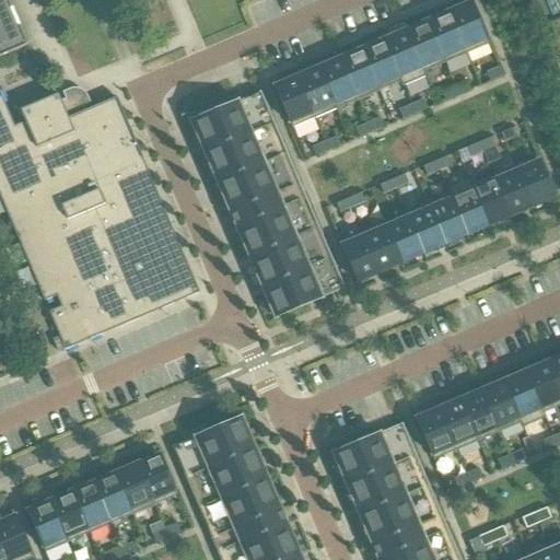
[(0,0),(0,55),(27,44),(8,0),(0,0)]
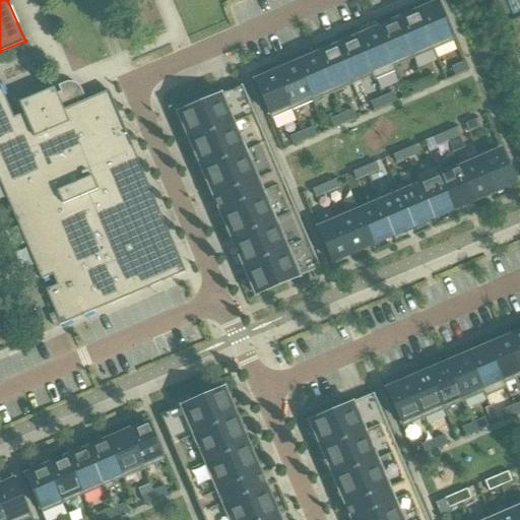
[(426,7),(416,11),(434,50),(455,41),(438,2),(435,4),(433,0),(425,4),(426,7)]
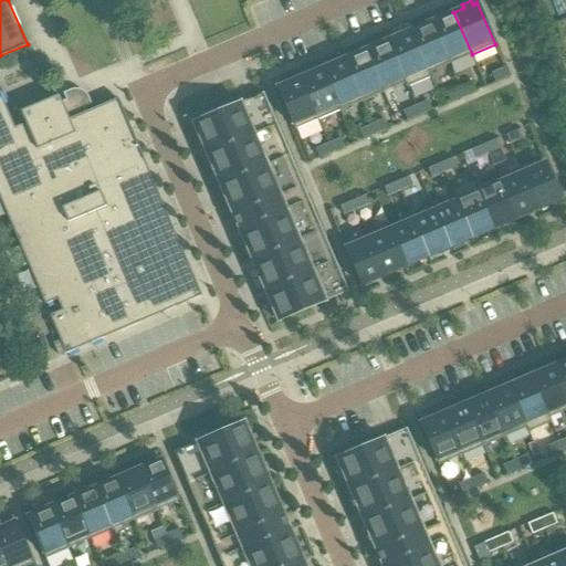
[(453,12),(431,22),(450,64),(472,54),(453,12)]
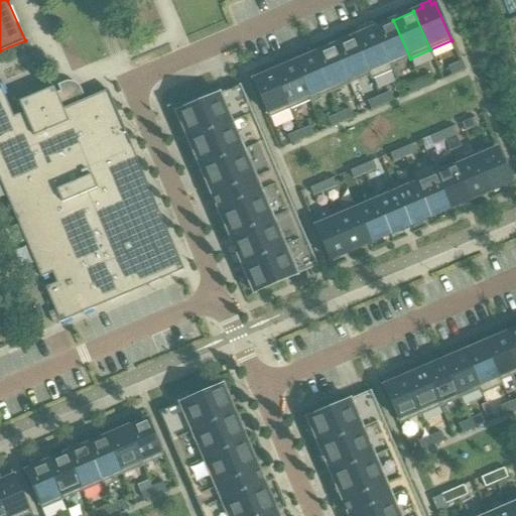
[(383,25),(373,29),(390,68),(391,68),(410,58),(393,20),(391,21),(390,17),(381,21),(383,25)]
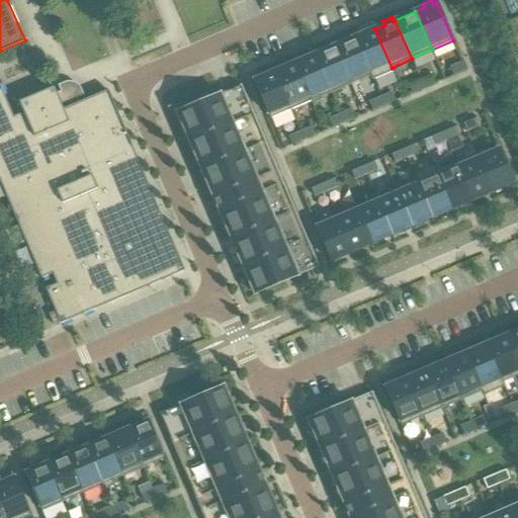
[(374,29),(354,38),(371,77),(373,81),(394,72),(392,68),(374,29)]
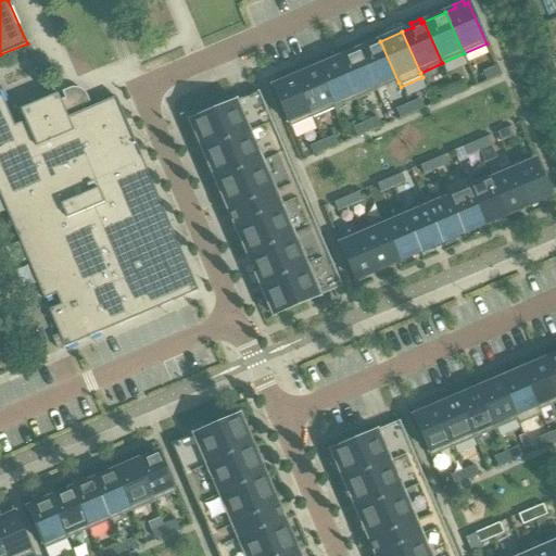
[(380,41),(359,50),(377,91),(397,83),(399,83),(380,41)]
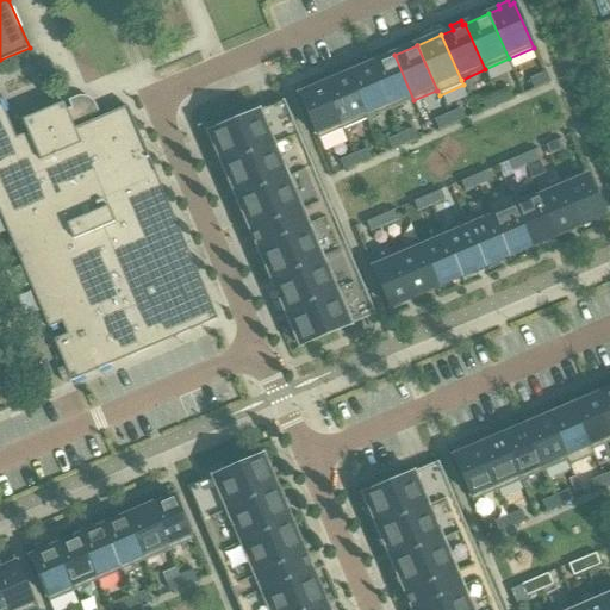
[(394,55),(371,66),(390,111),(414,100),(394,55)]
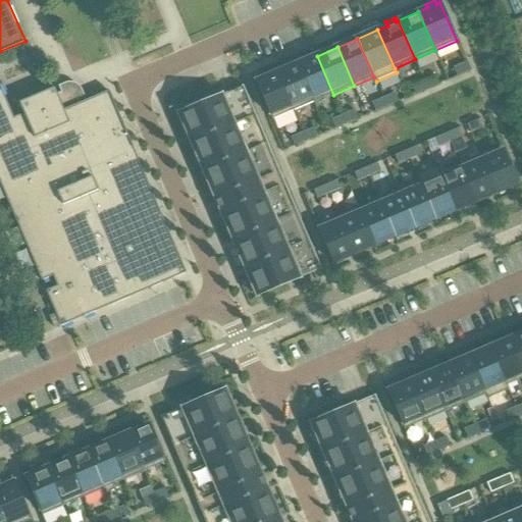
[(317,56),(297,65),(314,104),(333,95),(317,56)]
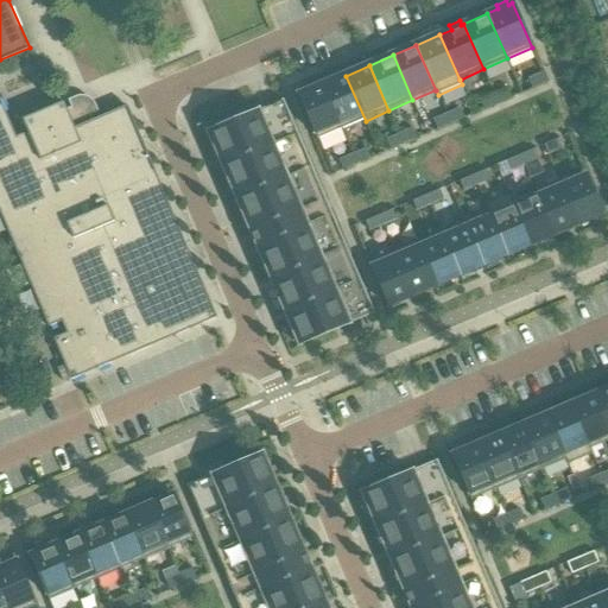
[(542,75),(529,81),(532,89),(546,83),(542,75)]
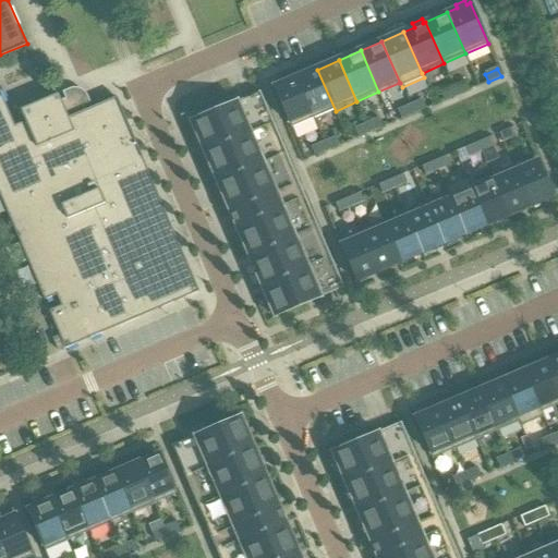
[(295,80),(314,120),(336,111),(317,70),(295,80)]
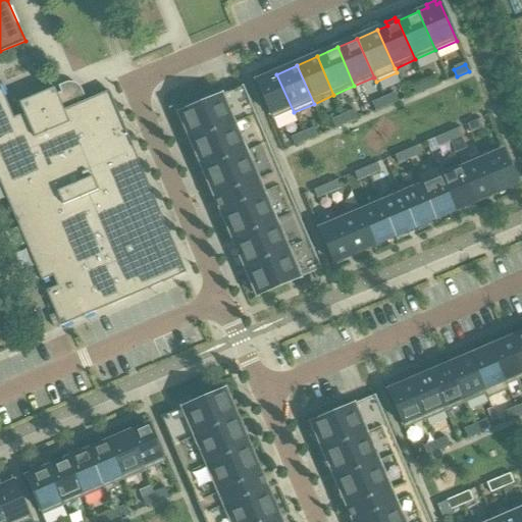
[(276,74),(256,84),(272,121),(294,112),(276,74)]
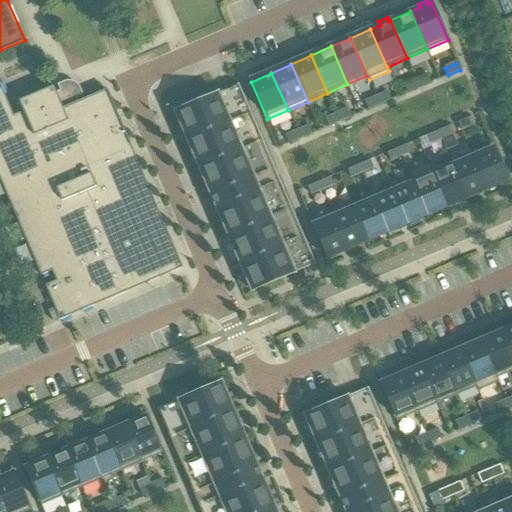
[(416,80),(419,87),(431,83),(427,75),(416,80)]
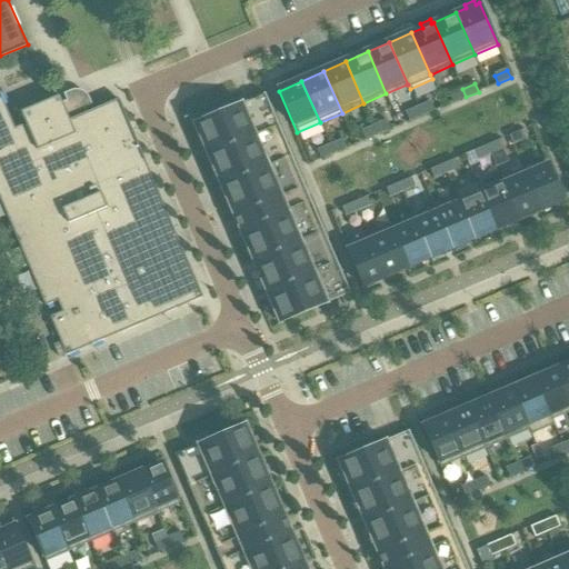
[(453,102),(466,97),(462,89),(450,95),(453,102)]
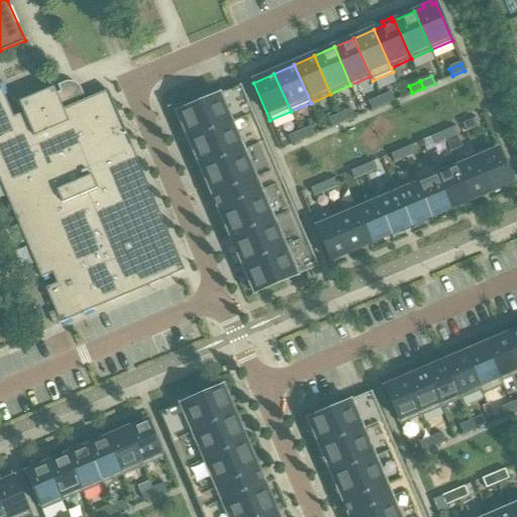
[(177,112),(254,294),(318,267),(274,163),(240,85),(177,112)]
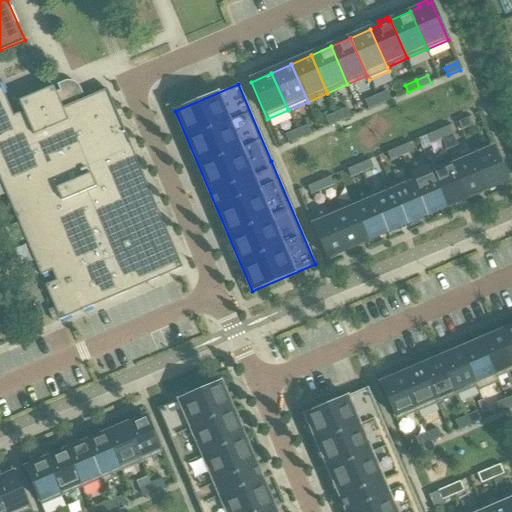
[(45,286),(60,321),(183,268),(126,134),(114,138),(110,129),(121,124),(108,91),(77,104),(75,99),(60,92),(55,94),(52,88),(46,91),(17,102),(22,113),(12,117),(0,87),(0,181),(41,276),(52,271),(56,281),(45,286)]
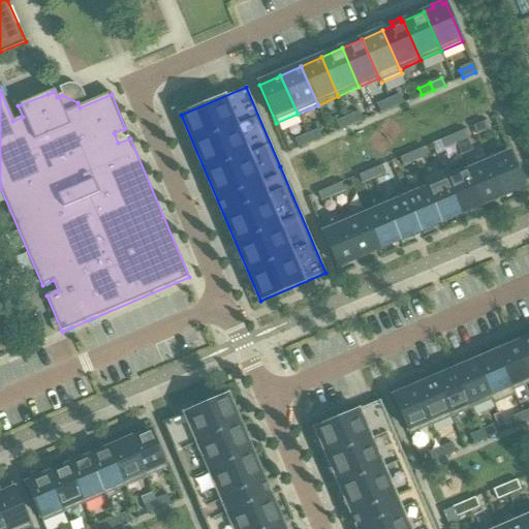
[(389,100),(393,107),(404,103),(401,95),(389,100)]
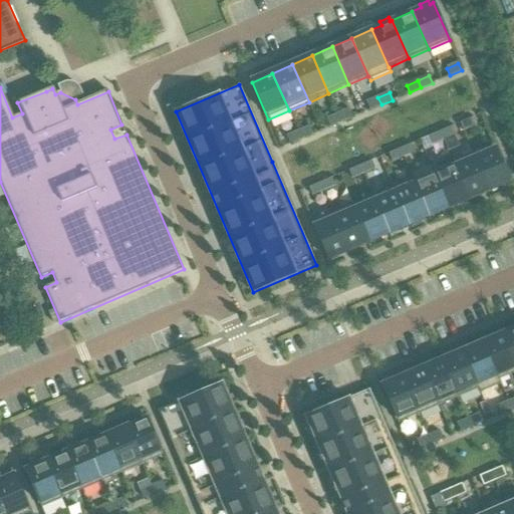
[(369,109),(381,104),(377,97),(366,102),(369,109)]
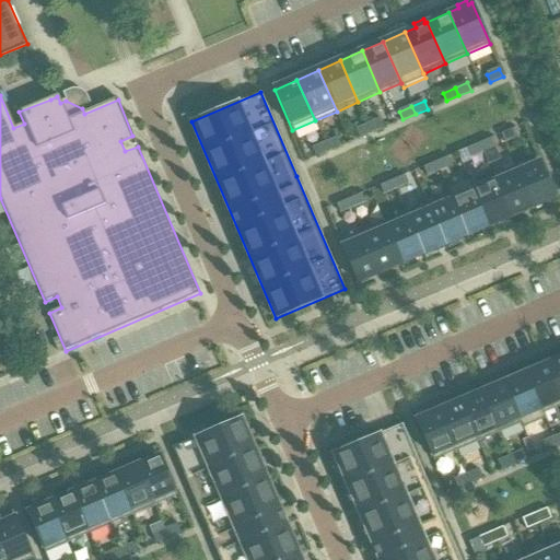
[(369,125),(372,132),(384,128),(381,119),(369,125)]
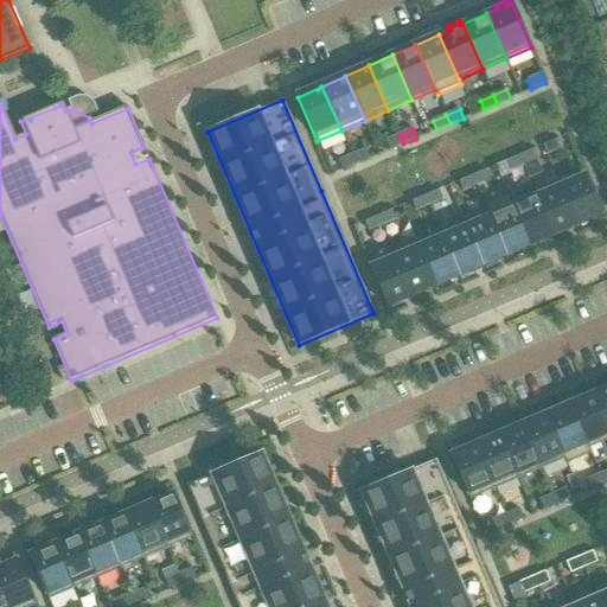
[(390,149),(403,144),(400,135),(385,141),(390,149)]
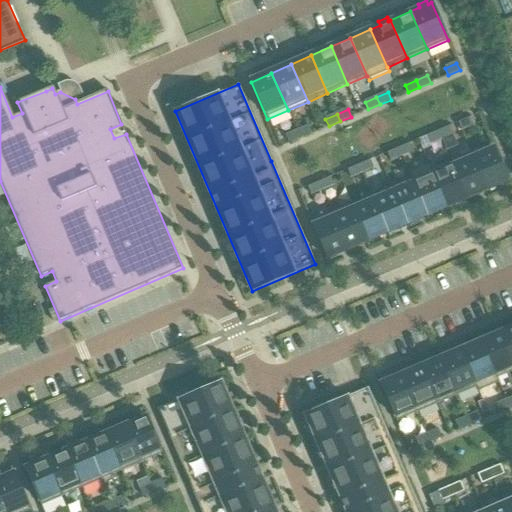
[(461,131),(473,126),(469,118),(458,123),(461,131)]
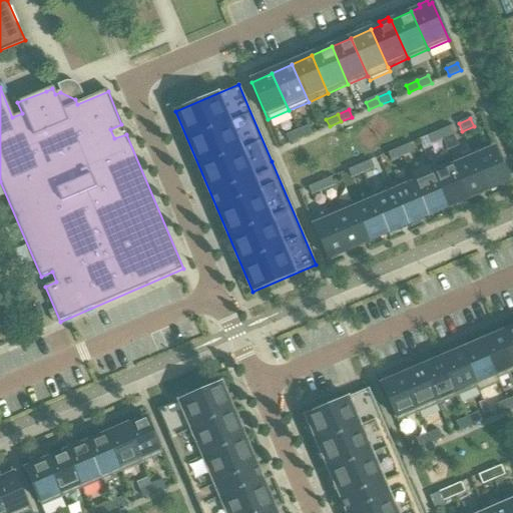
[(298,131),(301,138),(312,134),(309,126),(298,131)]
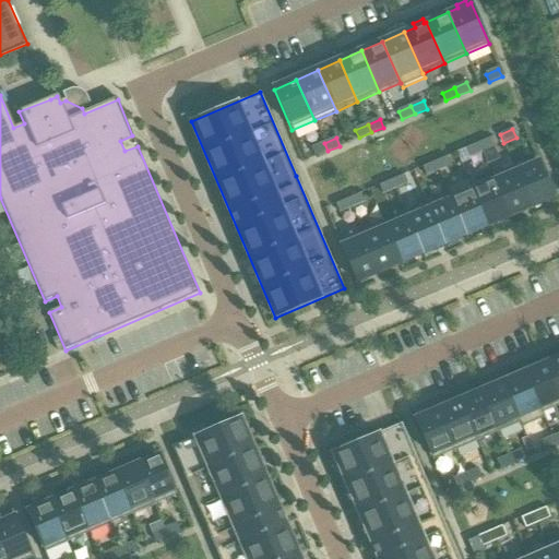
[(478,143),(482,153),(495,147),(490,139),(478,143)]
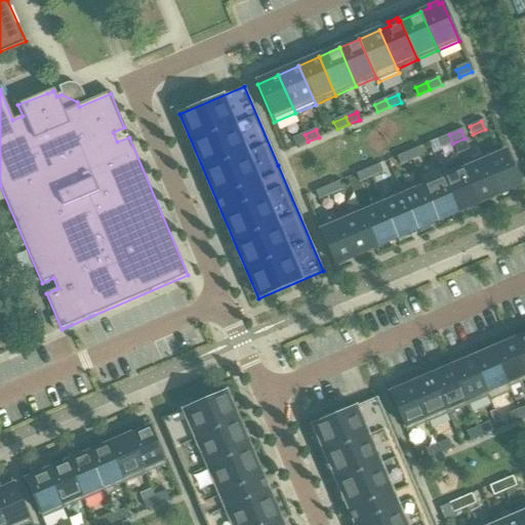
[(296,147),(308,142),(305,134),(293,139),(296,147)]
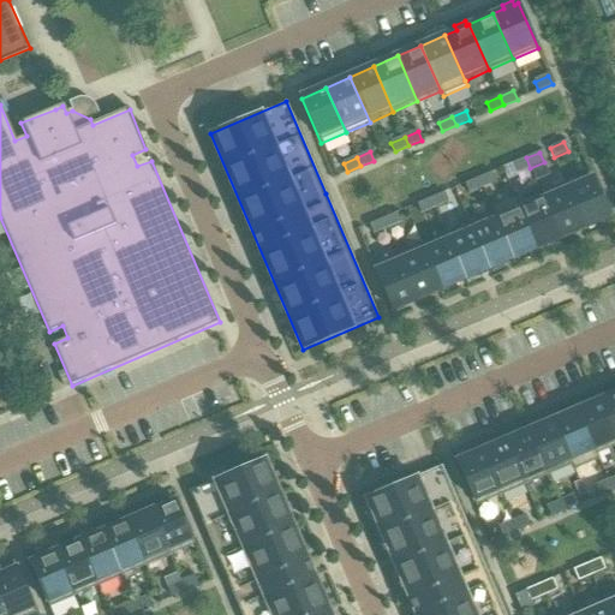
[(517,174),(530,168),(526,157),(512,163),(517,174)]
